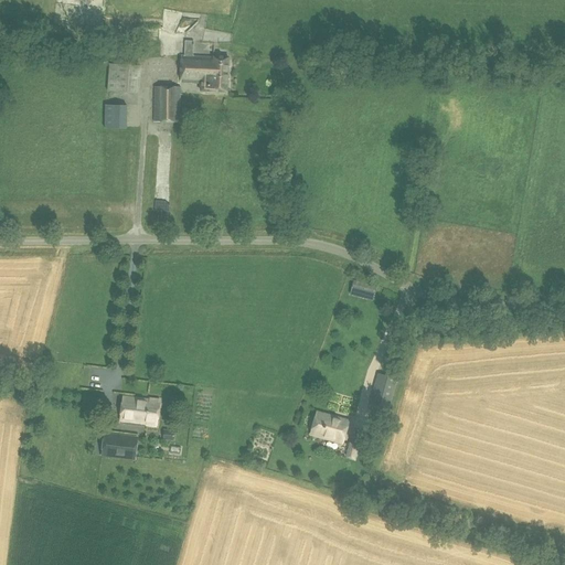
[(227,92),(228,57),(213,56),(213,57),(193,56),(193,42),(185,42),(185,56),(182,56),(181,83),(201,84),(201,91),(227,92)]
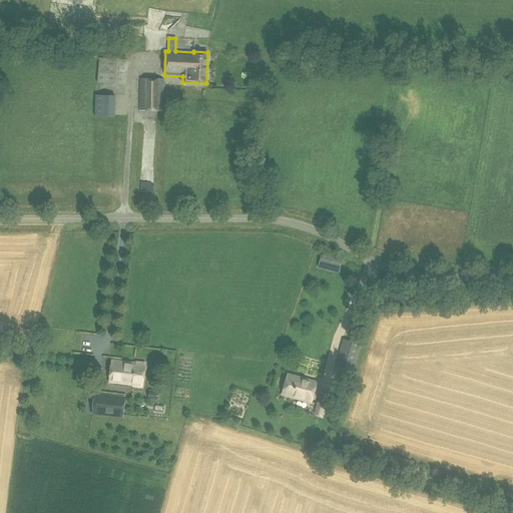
[(99,57),(98,81),(125,84),(127,59),(99,57)]
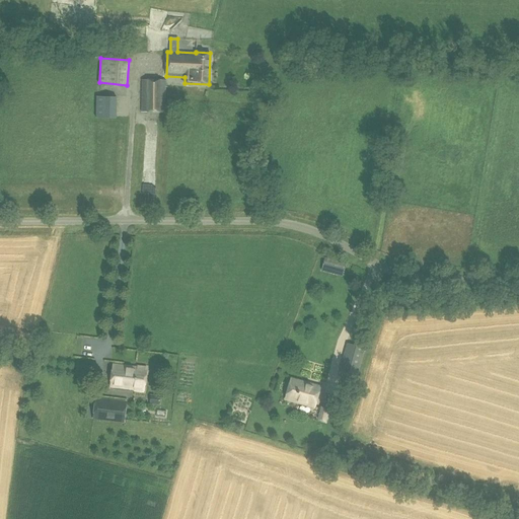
[(165,112),(165,79),(142,79),(141,112),(165,112)]
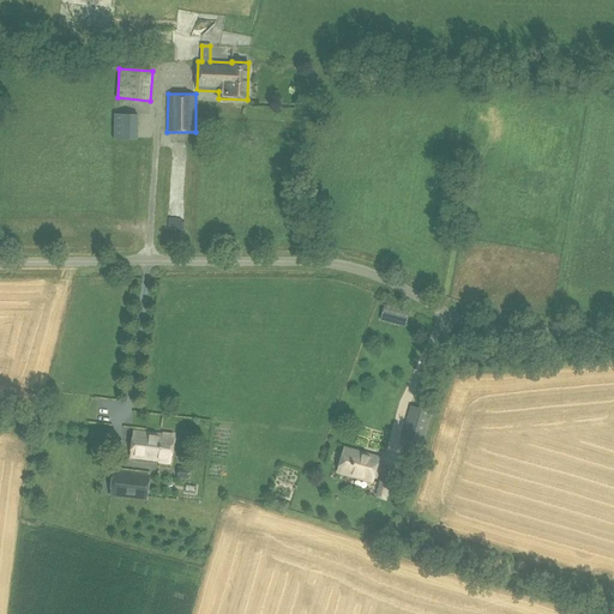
[(138,114),(114,114),(114,140),(138,140),(138,114)]
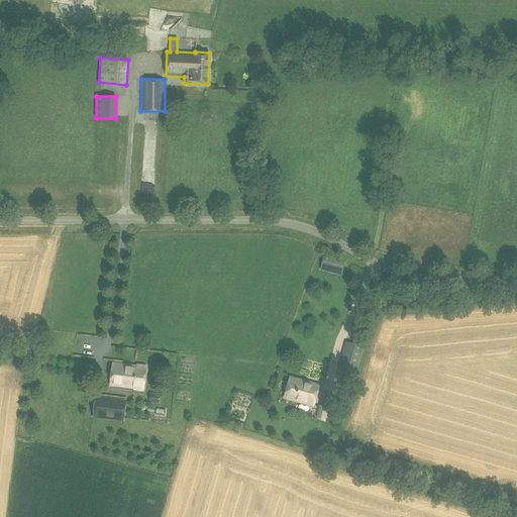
[(158,182),(145,183),(145,196),(159,195),(158,182)]
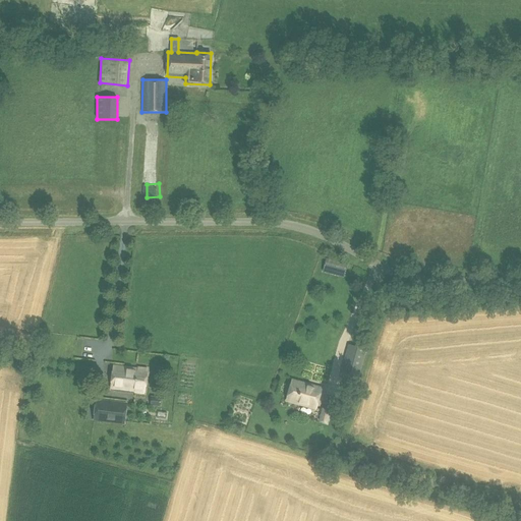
[(344,277),(347,264),(327,258),(323,271),(344,277)]
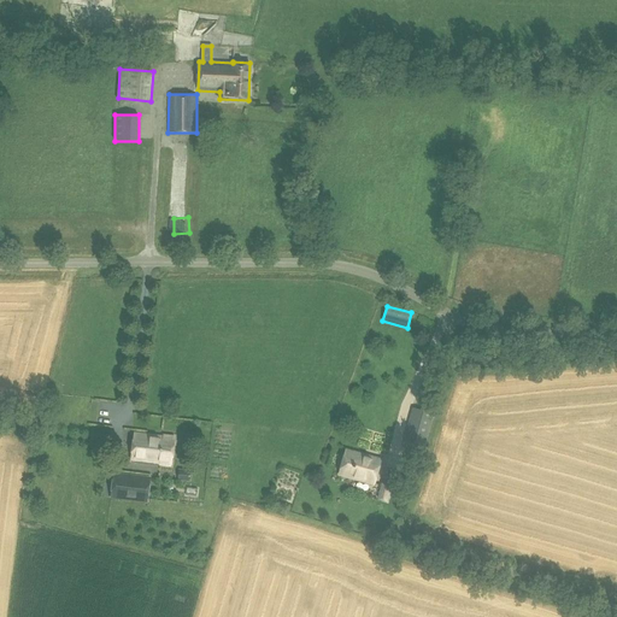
[(415,407),(405,440),(424,445),(433,413),(415,407)]
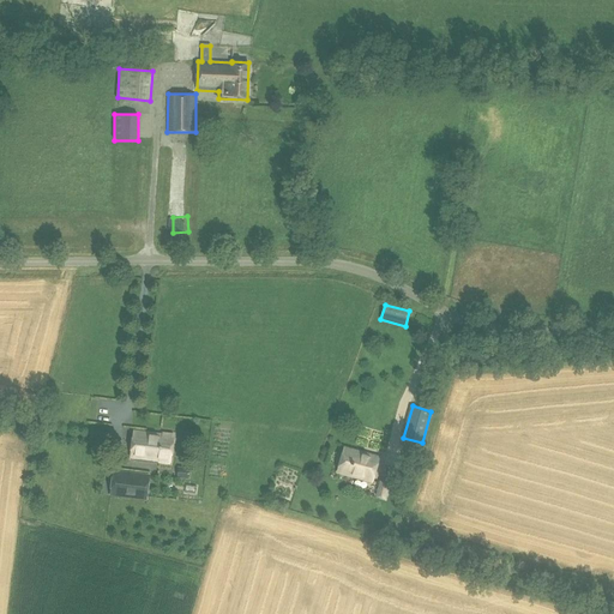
[(170,462),(174,435),(172,435),(173,434),(162,433),(162,434),(133,431),(130,457),(160,461),(160,462),(169,463),(169,462),(170,462)]
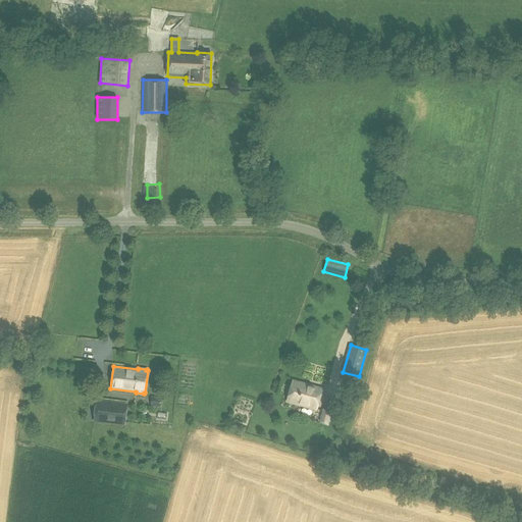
[(322,388),(293,380),(286,401),(316,409),(322,388)]
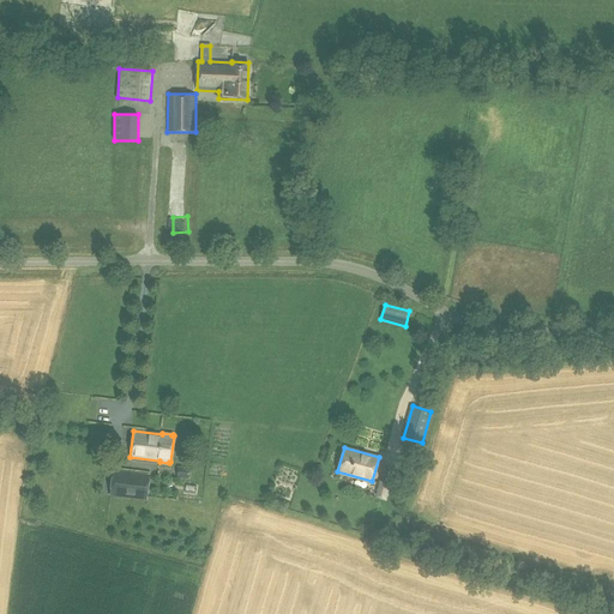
[(178,467),(176,476),(188,479),(190,469),(178,467)]
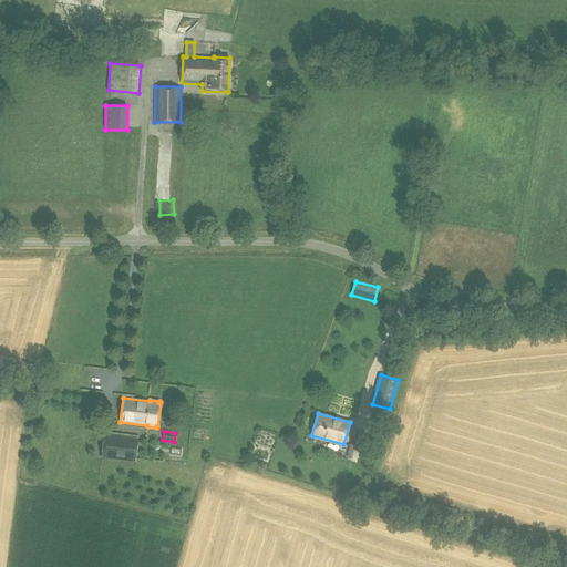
[(104,434),(102,456),(135,461),(137,439),(104,434)]
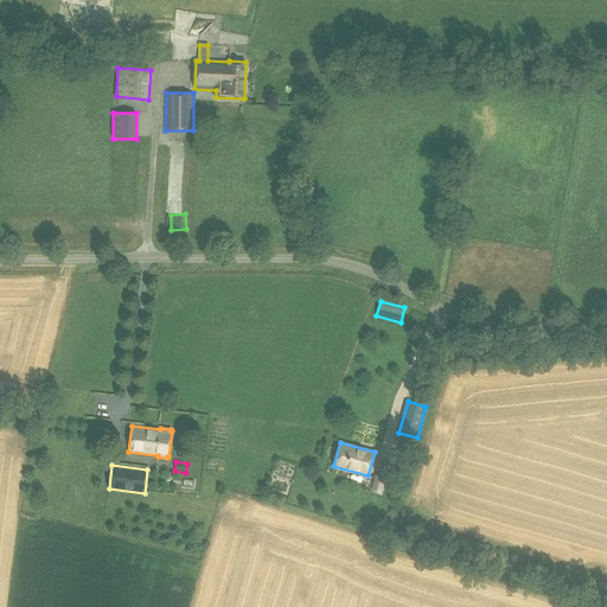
[(376,475),(372,491),(381,493),(385,478),(376,475)]
